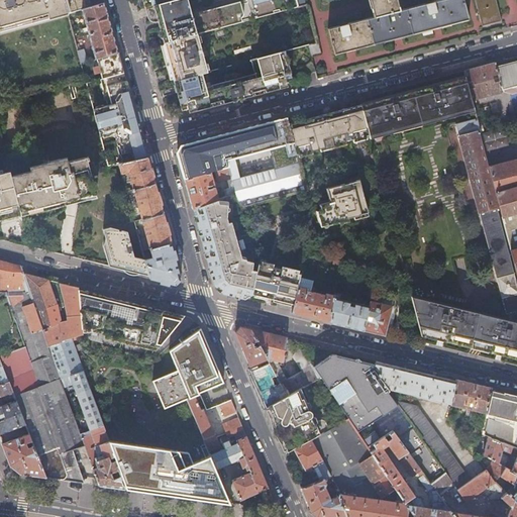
[(83,10),(91,8),(90,1),(89,0),(0,0),(0,33),(68,14),(83,10)]
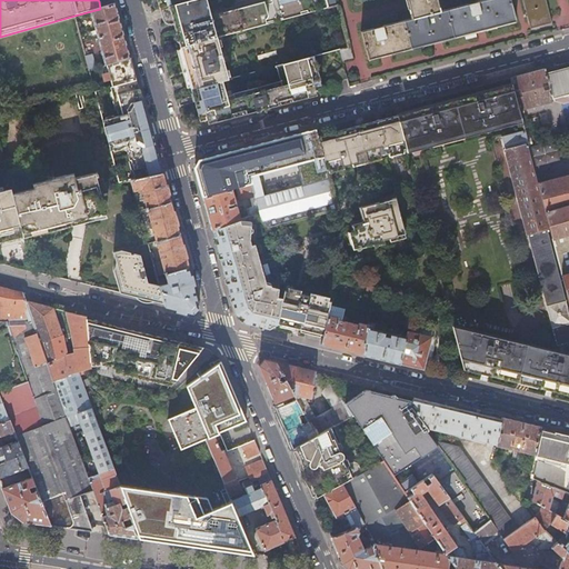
[(325,0),(270,0),(272,2),(265,5),(263,2),(263,1),(213,15),(215,18),(210,19),(205,0),(189,0),(158,8),(161,20),(163,22),(166,23),(168,25),(170,25),(172,25),(175,30),(176,33),(175,35),(173,36),(173,38),(173,39),(173,40),(175,41),(176,42),(177,43),(178,43),(179,48),(217,38),(328,8),(325,0)]
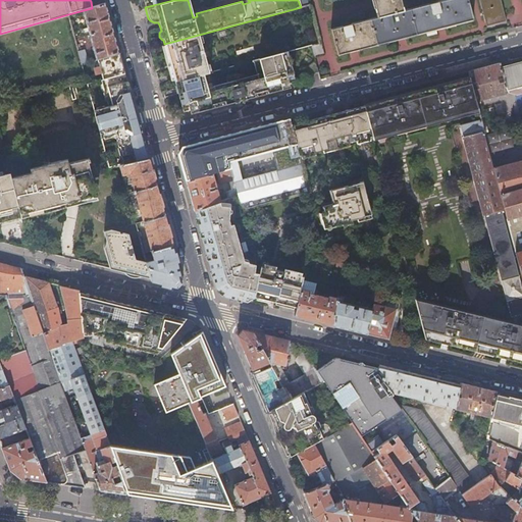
[(372,0),(377,16),(330,30),(337,55),(473,20),(467,0),(442,0),(403,10),(400,0),(372,0)]
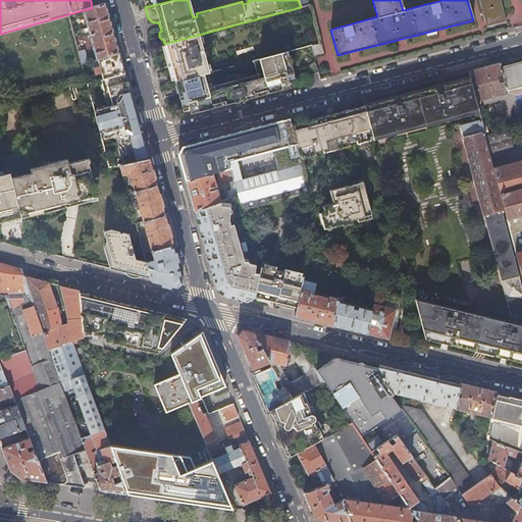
[(500,0),(479,0),(486,27),(506,21),(500,0)]
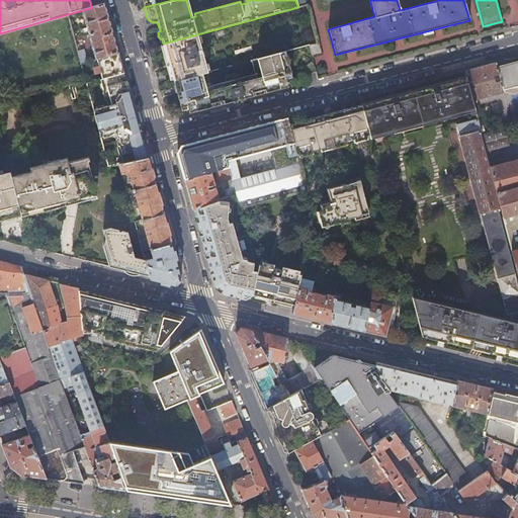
[(118,54),(104,4),(91,8),(83,10),(87,28),(85,28),(86,32),(88,31),(96,60),(97,60),(118,54)]
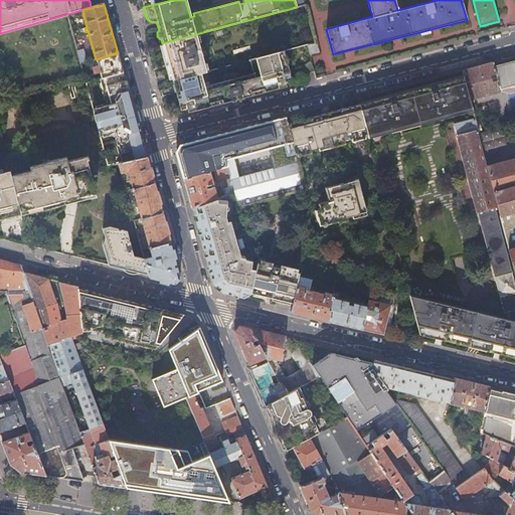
[(206,72),(196,34),(162,43),(163,45),(172,79),(172,81),(206,72)]
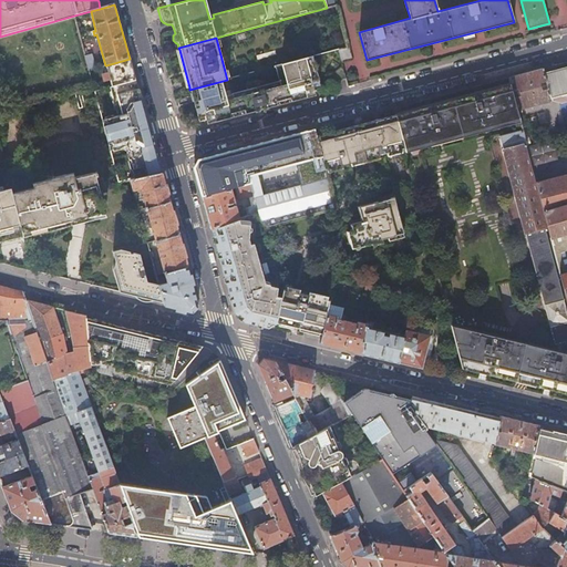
[(346,49),(338,50),(341,63),(351,60),(348,48),(346,49)]
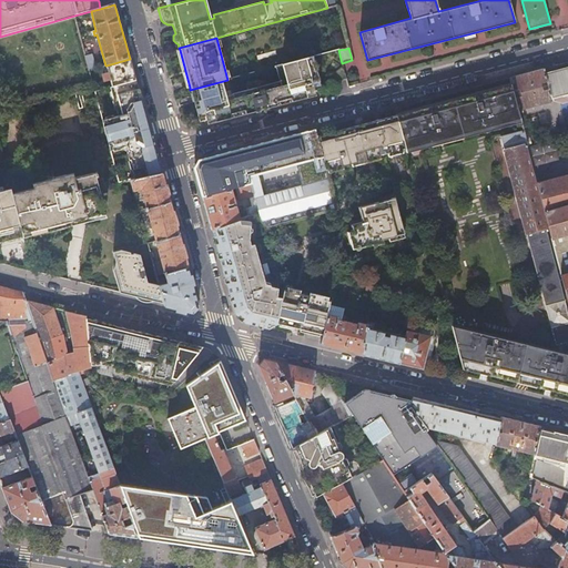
[(185,90),(190,88),(180,50),(175,51),(178,60),(183,81),(185,90)]
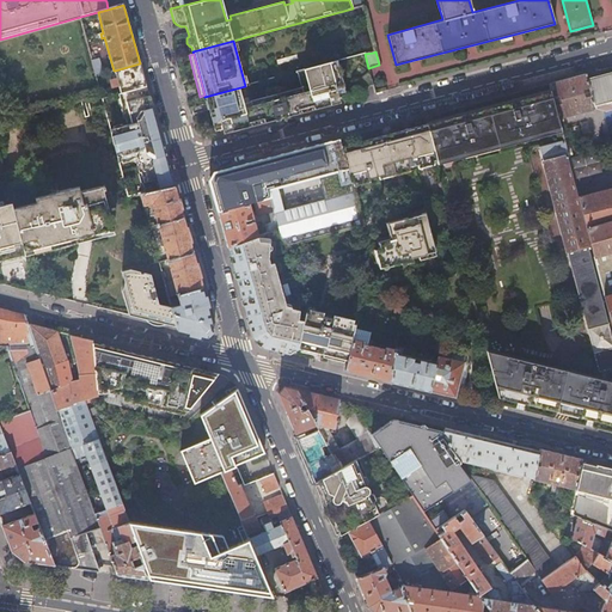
[(98,59),(92,61),(96,75),(103,74),(98,59)]
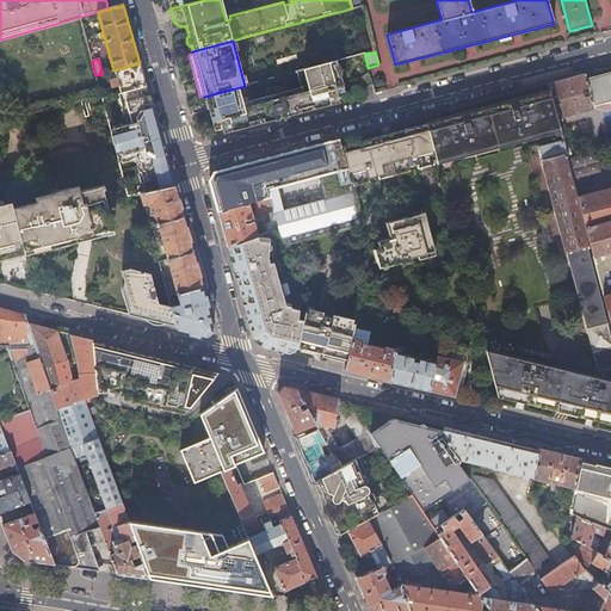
[(335,62),(296,73),(296,74),(297,73),(301,87),(285,92),(284,90),(283,88),(282,88),(279,88),(269,91),(267,93),(266,94),(266,97),(250,102),(245,87),(246,87),(246,86),(245,86),(204,97),(209,111),(213,128),(220,127),(221,127),(222,129),(223,130),(226,131),(227,131),(229,130),(230,129),(230,128),(230,127),(236,125),(238,129),(245,128),(244,124),(246,124),(248,123),(259,121),(263,119),(266,118),(266,122),(273,119),(294,115),(292,111),(296,110),(298,110),(309,106),(313,106),(315,105),(316,109),(323,106),(322,102),(327,100),(328,100),(329,103),(332,104),(333,104),(335,103),(335,102),(337,99),(335,98),(335,96),(337,96),(344,93),(335,62)]
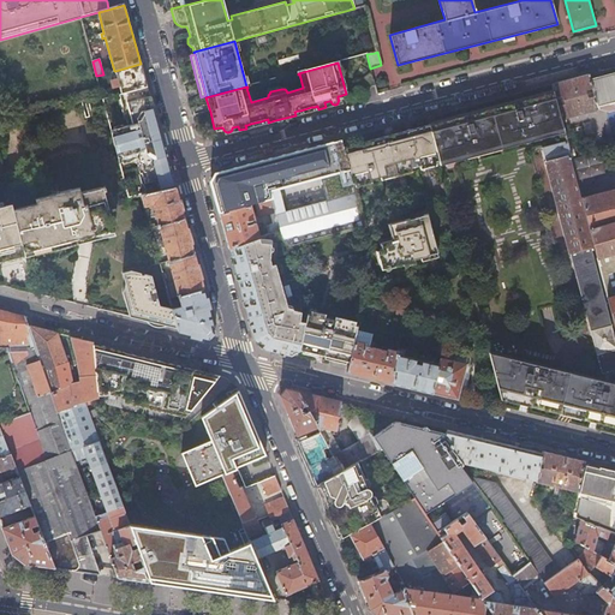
[(147,87),(141,64),(115,71),(118,79),(113,81),(112,82),(112,83),(112,84),(112,85),(113,87),(114,88),(117,88),(119,87),(121,94),(147,87)]
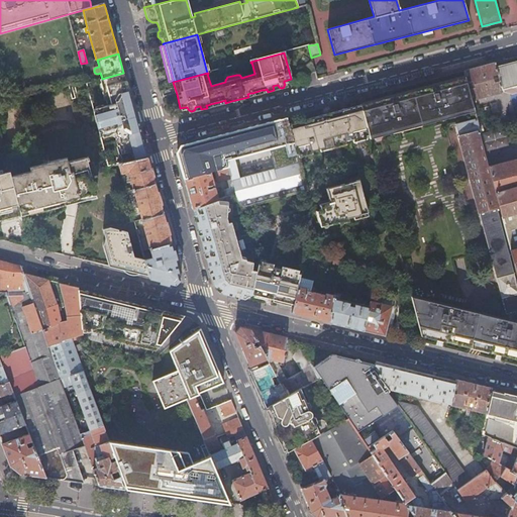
[(496,70),(502,92),(516,87),(516,57),(514,59),(504,62),(505,67),(496,70)]
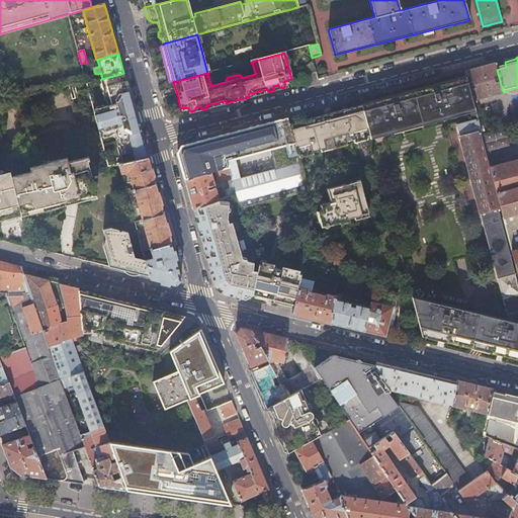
[(305,75),(316,72),(314,65),(313,63),(311,62),(301,68),(304,70),(305,72),(305,73),(305,75)]
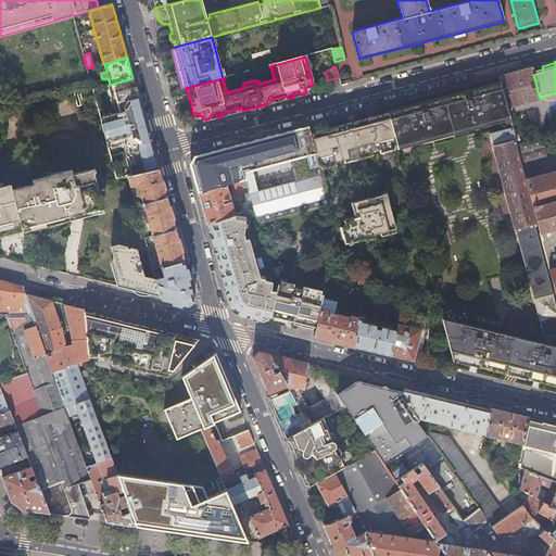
[(532,68),(533,75),(543,72),(542,66),(532,68)]
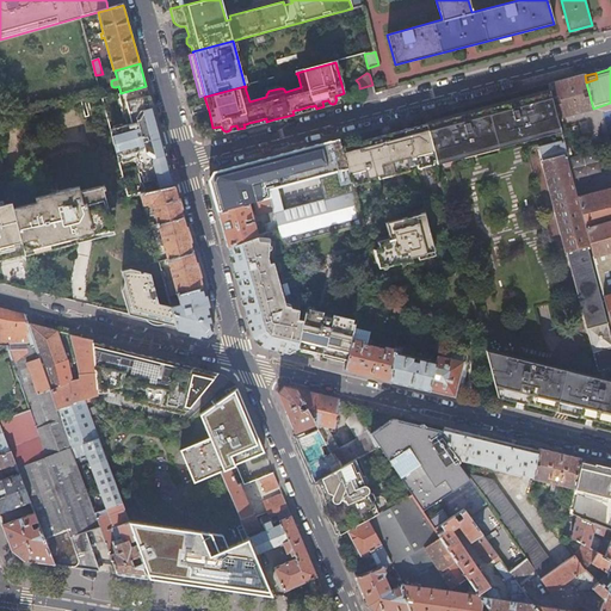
[(287,75),(267,80),(269,87),(279,85),(278,81),(288,78),(287,75)]
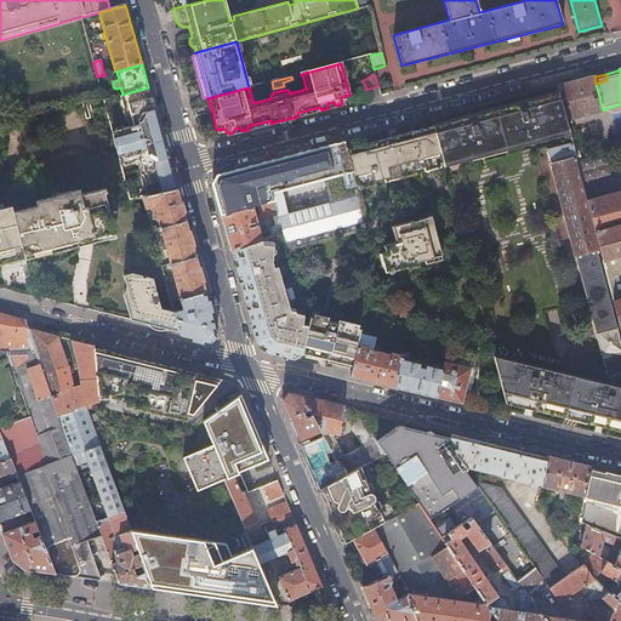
[(594,77),(557,86),(558,93),(567,123),(604,113),(603,110),(596,84),(594,77)]
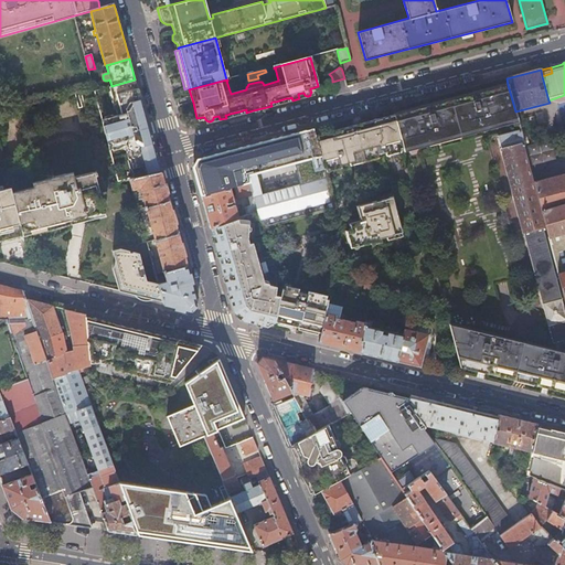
[(155,151),(135,80),(112,86),(109,87),(117,117),(103,121),(106,136),(110,151),(127,147),(134,171),(131,172),(134,180),(161,173),(156,156),(155,151)]
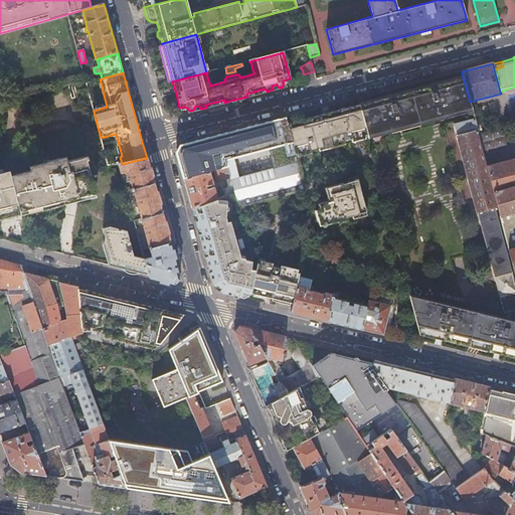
[(359,106),(367,136),(471,109),(470,102),(463,77),(439,83),(432,86),(392,97),(385,98),(359,105),(359,106)]
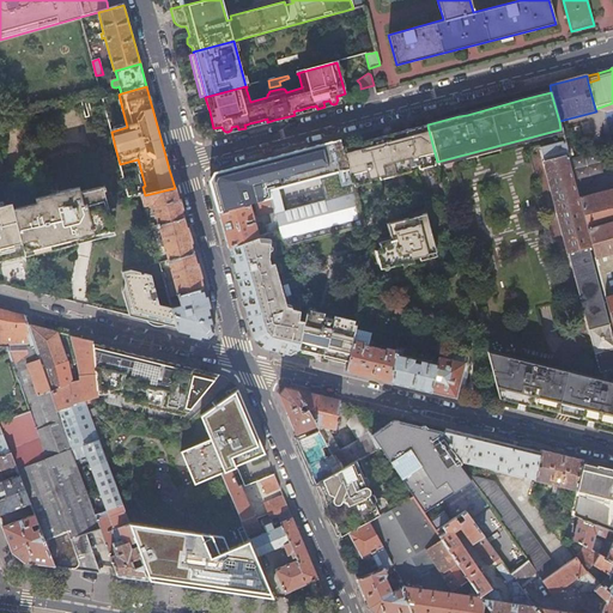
[(341,149),(351,186),(437,162),(428,126),(407,132),(364,143),(341,149)]
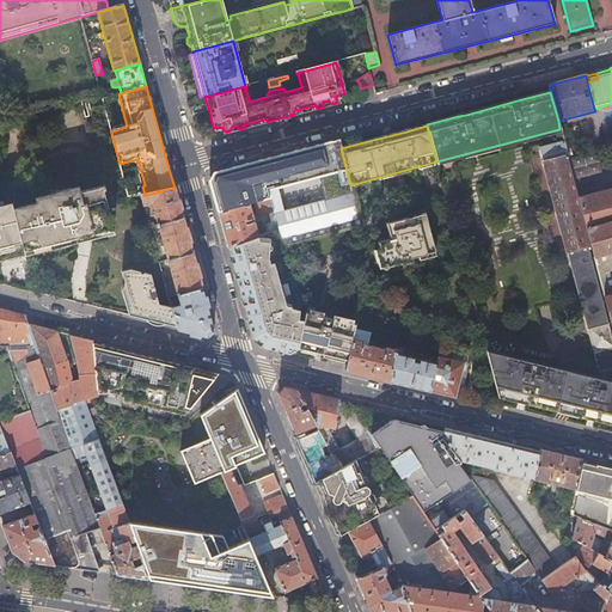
[(338,140),(295,152),(214,173),(209,181),(213,196),(218,213),(248,204),(254,203),(270,199),(273,210),(276,222),(277,230),(280,238),(286,245),(361,225),(350,185),(341,148),(338,140)]
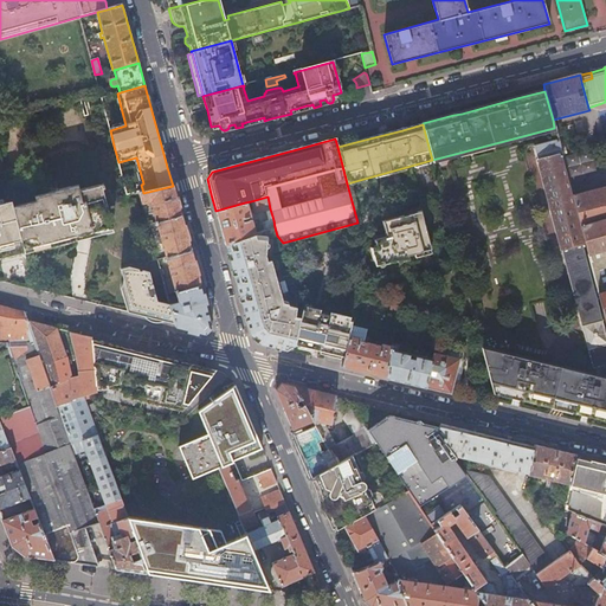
[(605,366),(605,333),(556,141),(535,147),(535,148),(592,369),(605,366)]
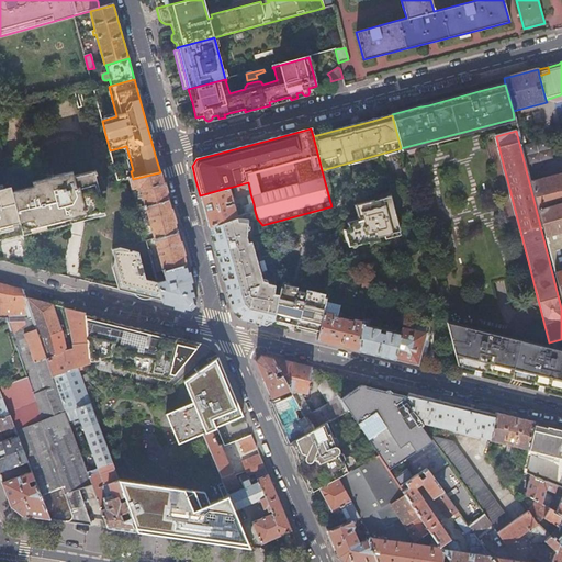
[(12,192),(22,235),(105,213),(104,208),(96,170),(74,176),(72,171),(32,182),(33,187),(12,192)]
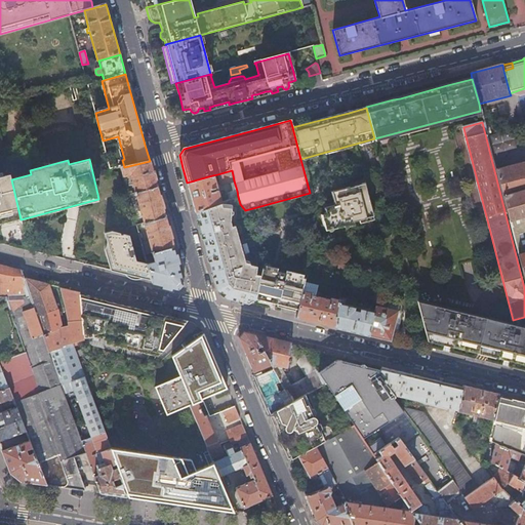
[(124,167),(121,168),(124,177),(130,175),(131,177),(130,177),(132,185),(133,185),(136,194),(157,187),(153,174),(150,161),(124,167)]
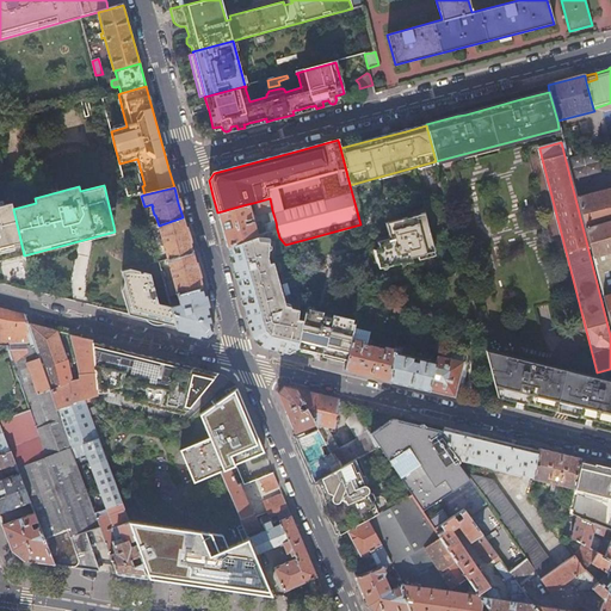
[(610,190),(578,199),(592,258),(610,331),(610,190)]
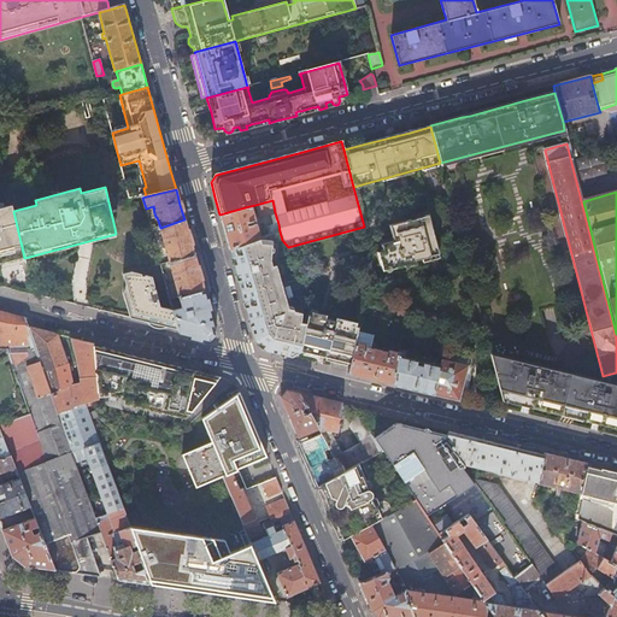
[(259,217),(275,212),(272,200),(256,205),(259,217)]
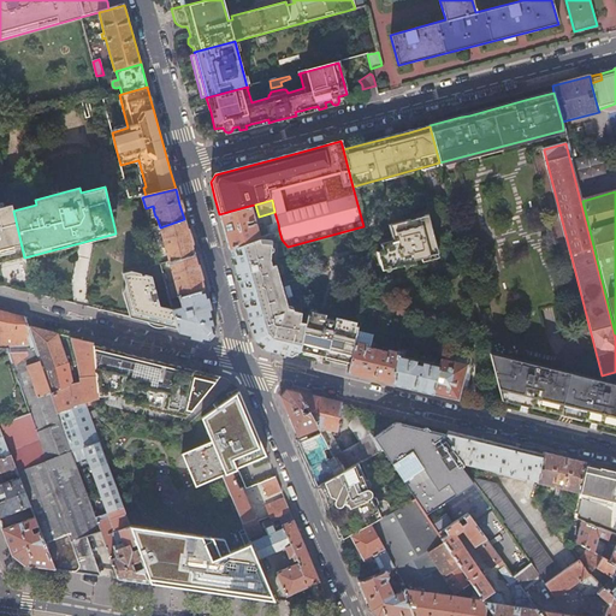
[(13,211),(12,205),(0,207),(0,264),(24,258),(13,211)]
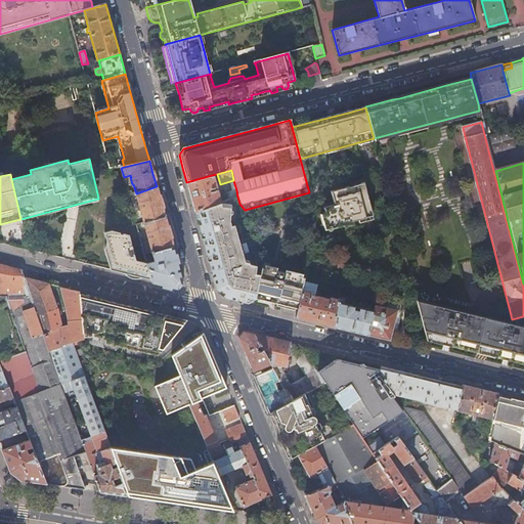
[(212,175),(186,182),(194,213),(220,203),(216,190),(211,191),(210,189),(215,187),(212,175)]
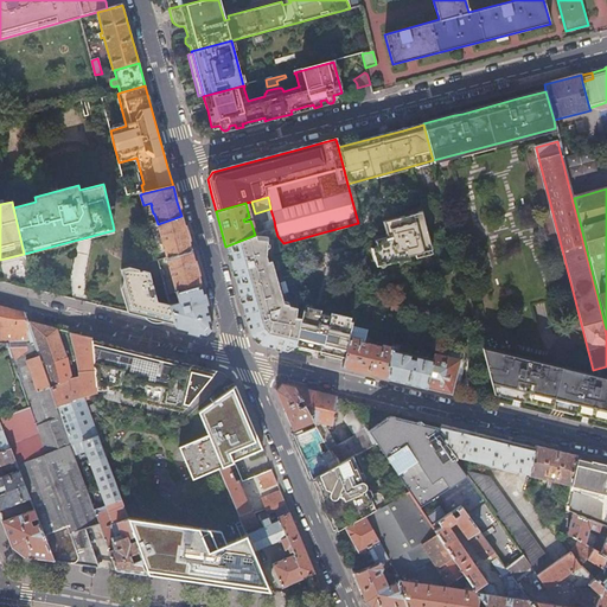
[(388,236),(374,240),(381,267),(398,262),(398,263),(410,261),(409,256),(432,250),(422,211),(383,222),(388,236)]
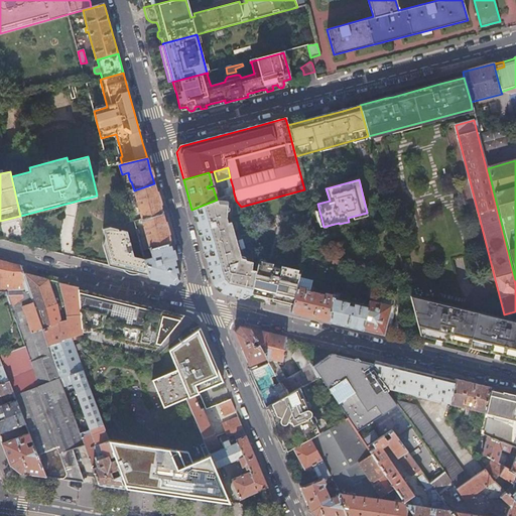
[(154,183),(134,190),(137,203),(136,203),(138,210),(139,210),(142,220),(162,214),(154,183)]
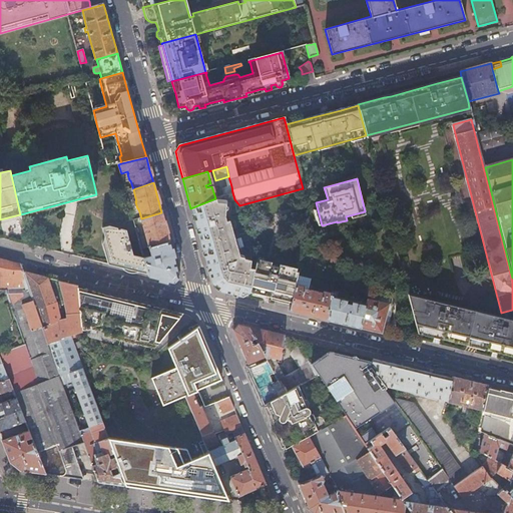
[(225,194),(232,192),(231,186),(223,188),(225,194)]
